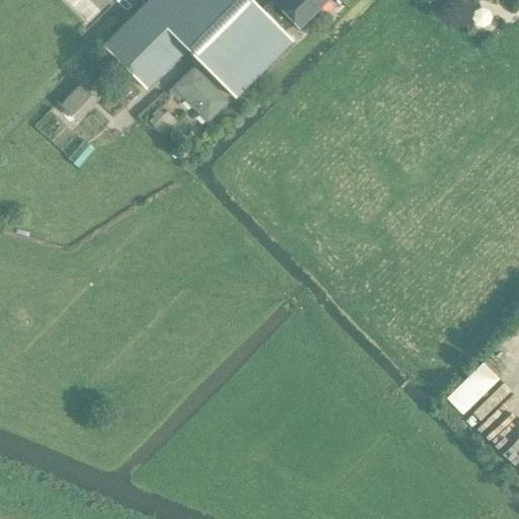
[(234,97),(291,41),(283,31),(293,21),(298,27),(325,0),(271,0),(274,3),(265,12),(263,9),(262,10),(251,0),(147,0),(102,45),(145,88),(186,49),(234,97)]
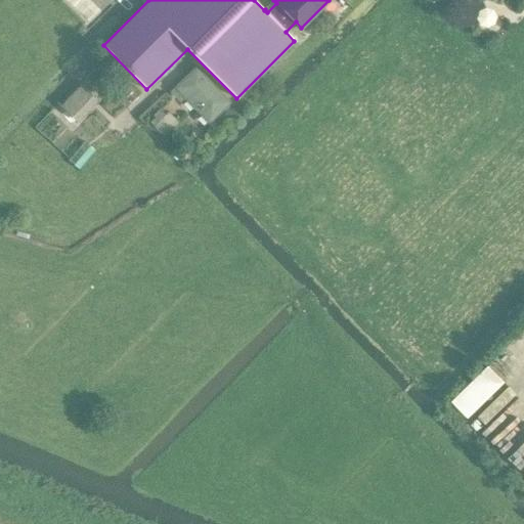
[(208,123),(229,102),(195,68),(174,88),(208,123)]
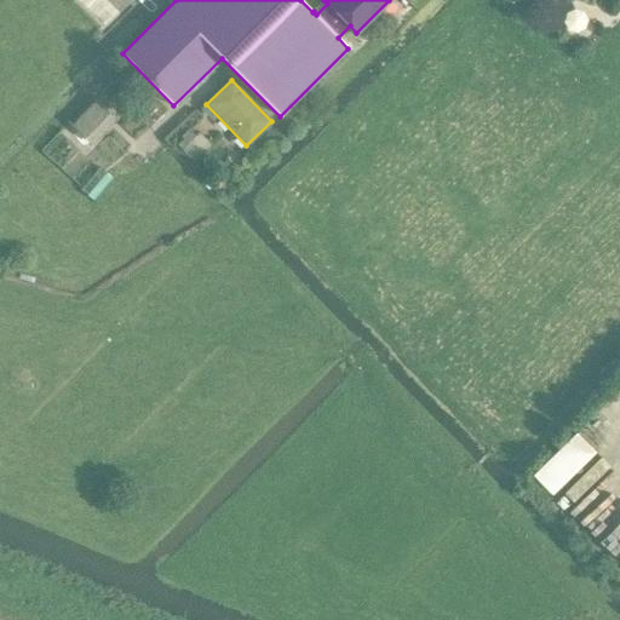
[(90,142),(114,119),(97,102),(73,125),(90,142)]
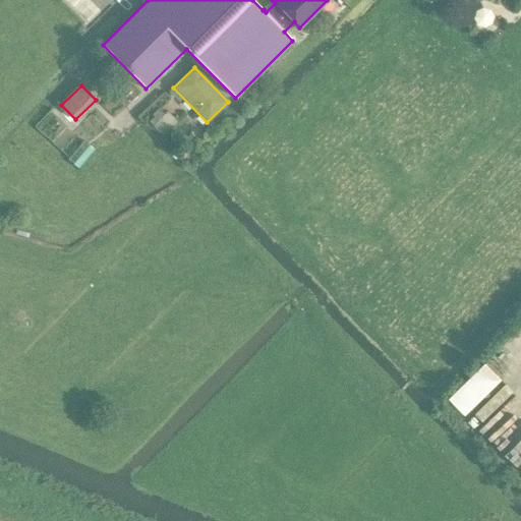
[(129,93),(122,99),(128,105),(134,99),(129,93)]
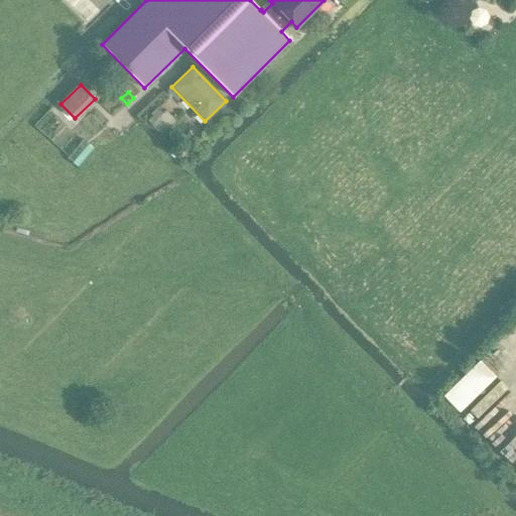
[(156,106),(149,113),(151,115),(154,118),(161,111),(156,106)]
